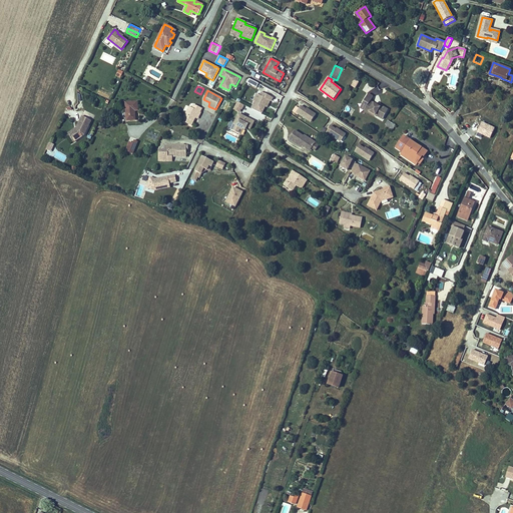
[(254,102),(251,109),(262,114),(266,106),(269,100),(272,101),(273,98),(262,92),(260,95),(262,96),(260,99),(257,98),(254,102)]
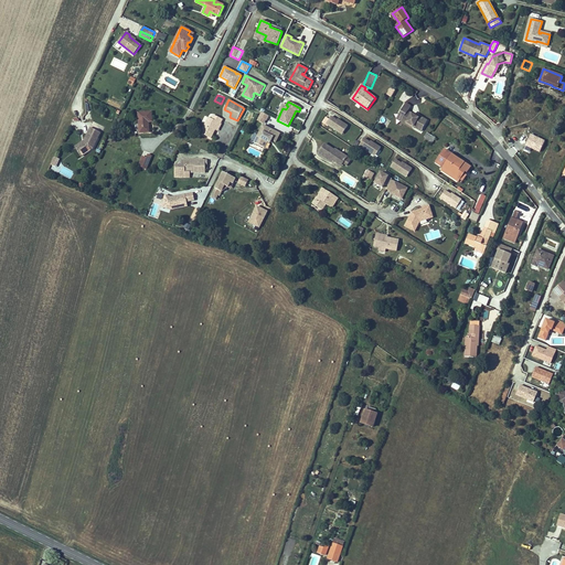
[(411,106),(405,104),(400,113),(405,116),(402,120),(414,127),(422,131),(427,120),(419,116),(418,118),(416,116),(407,112),(411,106)]
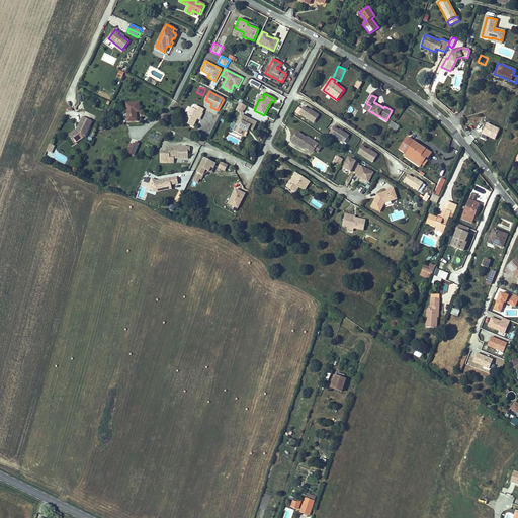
[(139,102),(126,103),(127,121),(137,121),(137,113),(136,113),(136,111),(137,111),(140,111),(139,102)]
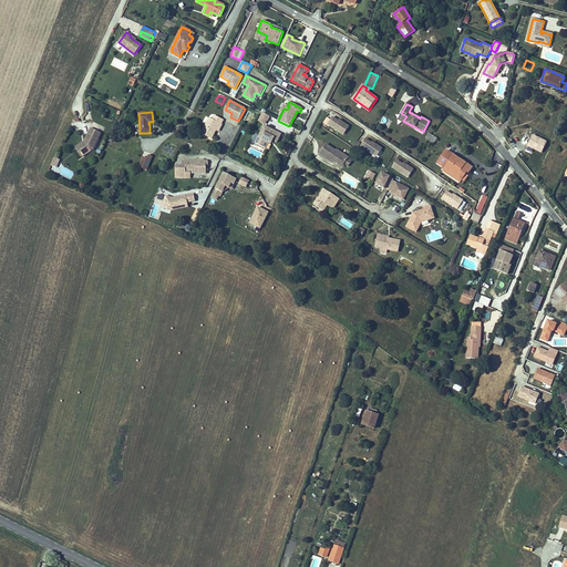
[(403,121),(406,116),(401,113),(398,120),(414,129),(415,127),(403,121)]
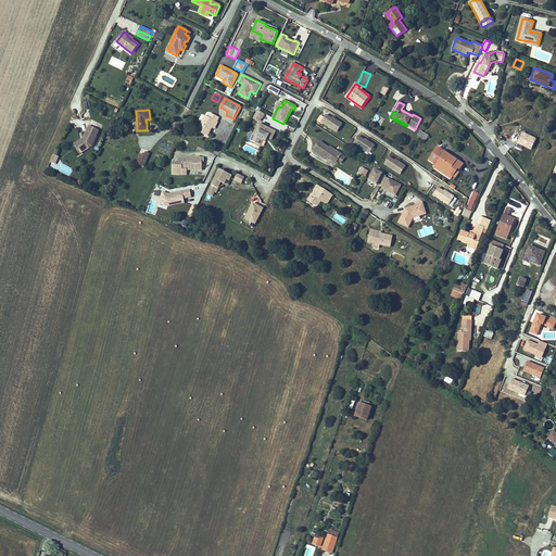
[(209,117),(205,116),(198,131),(207,136),(212,128),(215,121),(217,122),(219,117),(211,113),(209,117)]
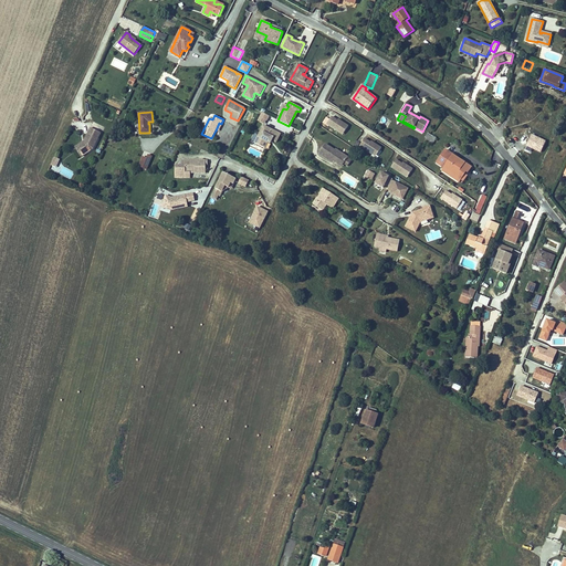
[(338,121),(332,117),(327,124),(339,133),(341,129),(344,133),(348,126),(341,122),(339,123),(338,121)]
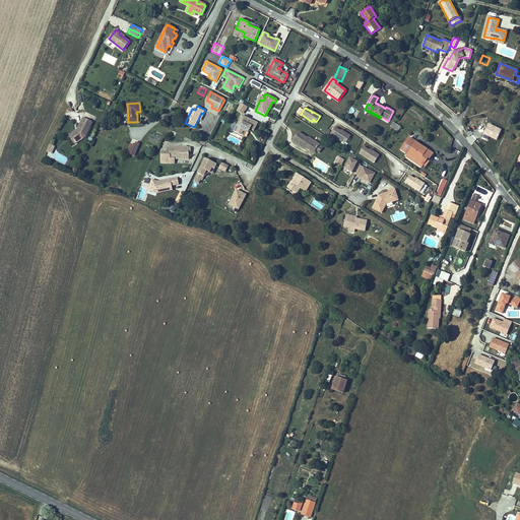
[(258,123),(242,115),(234,131),(243,136),(246,130),(248,128),(250,129),(254,131),(258,123)]
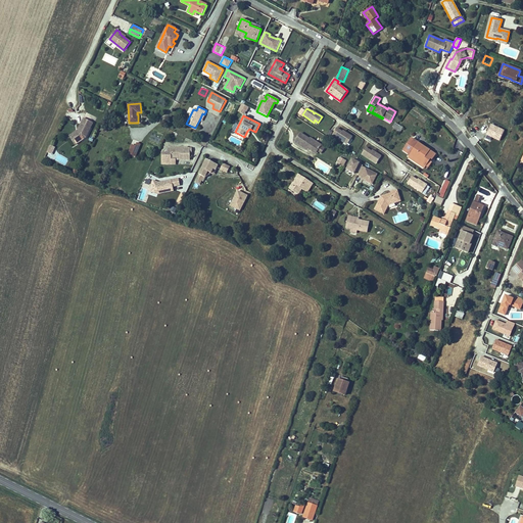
[(93,123),(84,119),(78,131),(79,131),(79,132),(69,138),(75,145),(86,137),(93,123)]
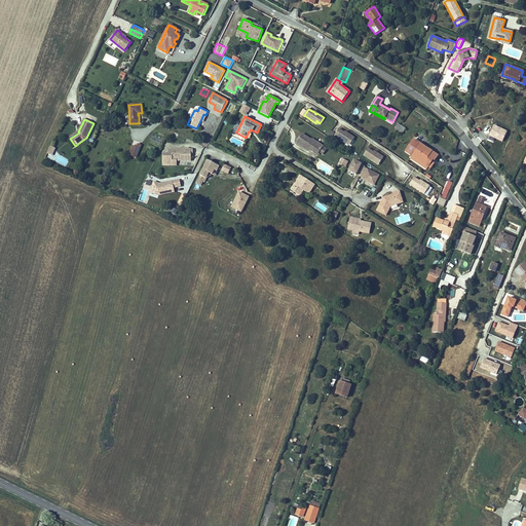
[(405,128),(400,124),(397,128),(397,129),(402,134),(405,128)]
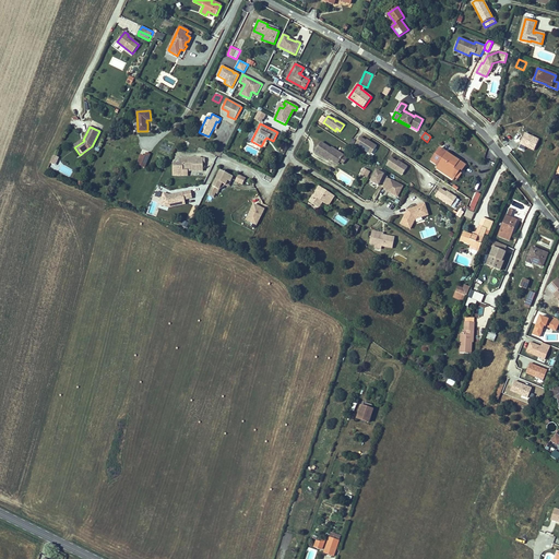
[(366,141),(360,138),(355,144),(368,153),(369,150),(372,153),(377,146),(369,142),(368,143),(366,141)]
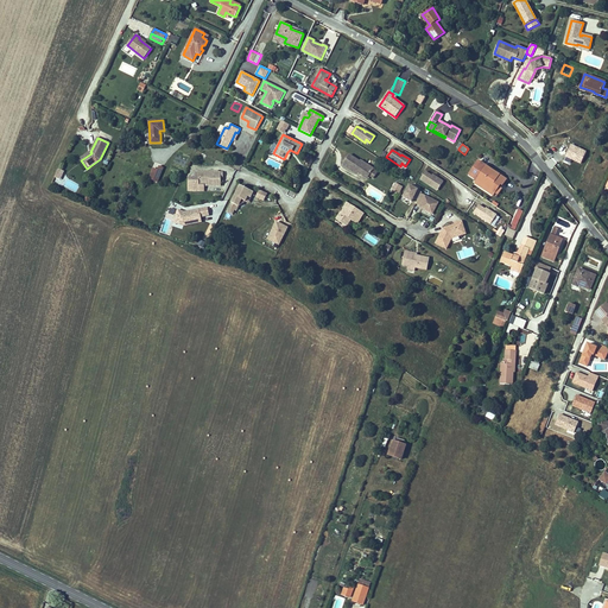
[(360,162),(349,154),(342,165),(353,171),(354,170),(359,173),(362,176),(365,172),(369,176),(373,178),(378,171),(361,160),(360,162)]
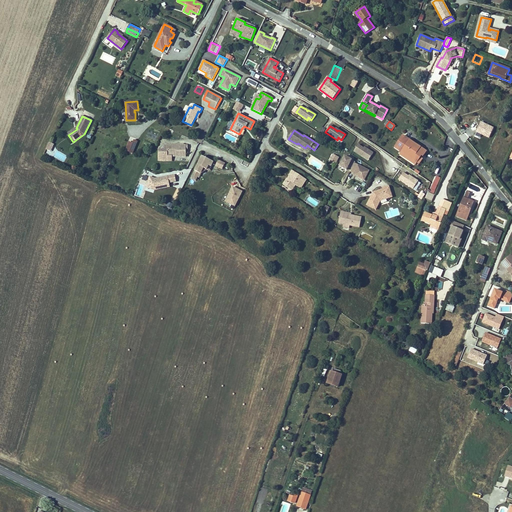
[(426,151),(403,136),(395,147),(401,151),(400,152),(401,153),(400,155),(415,165),(417,162),(419,164),(422,159),(419,157),(421,154),(423,156),(426,151)]
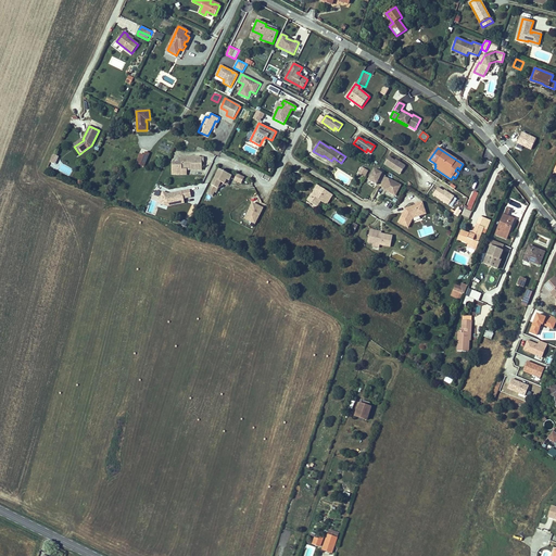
[(144,166),(150,153),(146,152),(143,156),(140,154),(137,163),(144,166)]
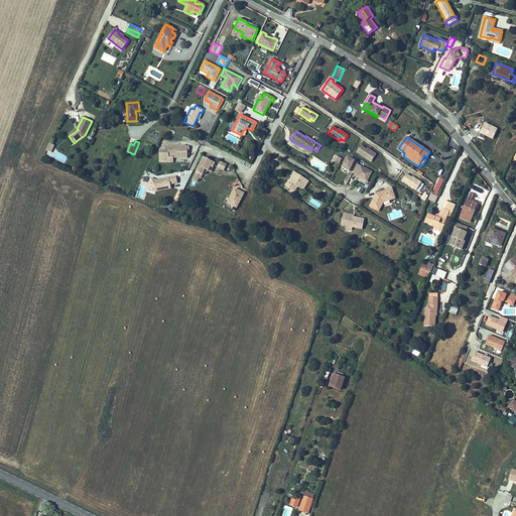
[(160,151),(160,160),(168,161),(168,157),(168,155),(176,155),(176,154),(178,154),(178,158),(187,158),(187,150),(189,150),(189,146),(185,146),(185,145),(183,145),(183,146),(169,146),(169,151),(166,151),(160,151)]
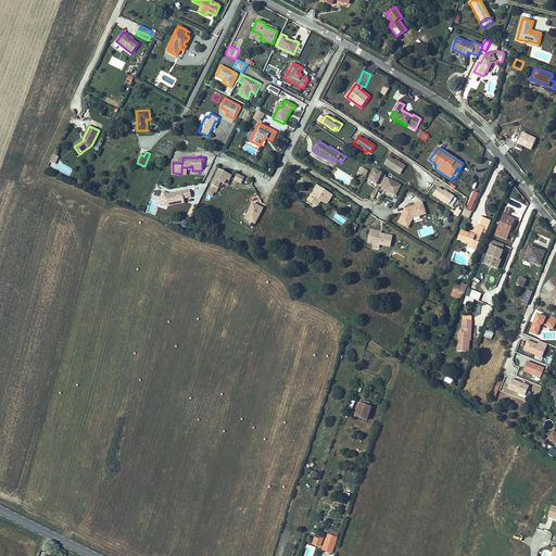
[(395,161),(389,158),(384,164),(396,173),(397,169),(402,173),(405,166),(397,162),(397,163),(395,161)]
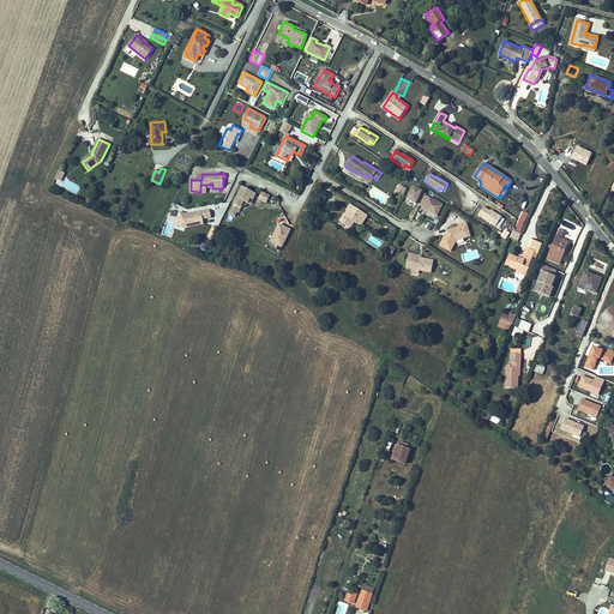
[(395,193),(403,197),(407,188),(399,185),(395,193)]
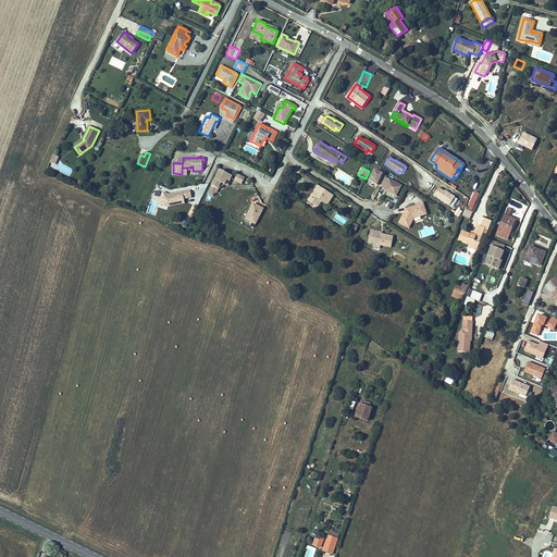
[(220,170),(208,195),(212,197),(214,193),(217,188),(219,189),(225,185),(227,181),(230,182),(232,176),(220,170)]
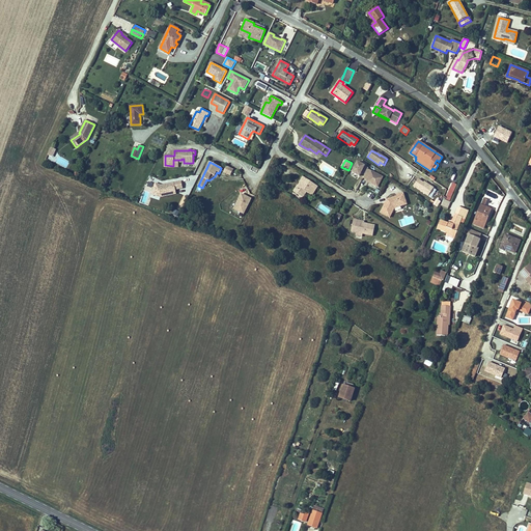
[(368,169),(368,168),(358,162),(352,172),(360,176),(361,173),(365,175),(368,169)]
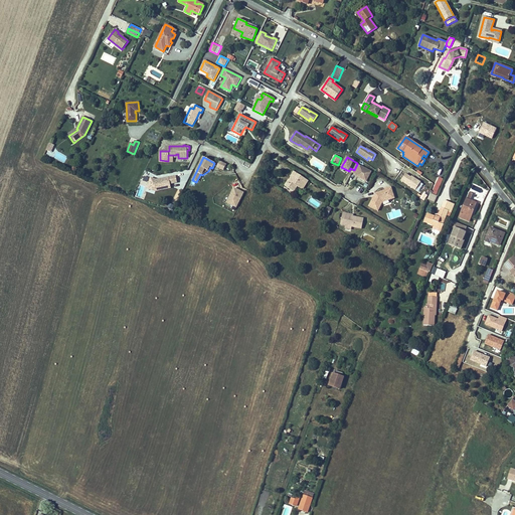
[(223,170),(226,164),(219,161),(217,167),(223,170)]
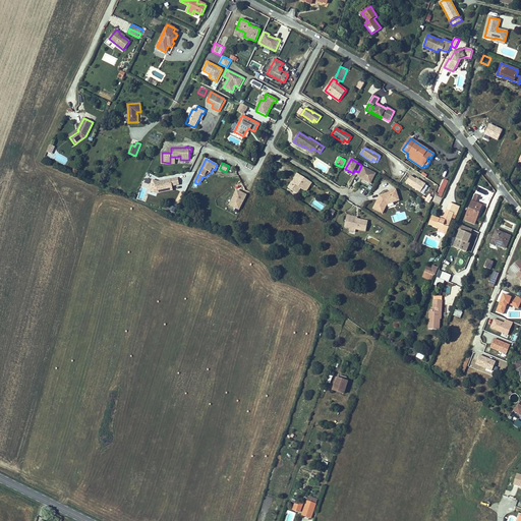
[(375,174),(361,166),(358,172),(356,175),(360,176),(362,177),(361,179),(370,183),(375,174)]
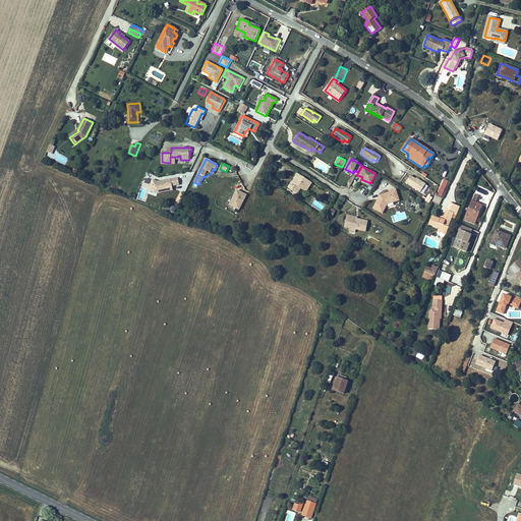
[(311,183),(300,175),(299,176),(297,177),(296,176),(288,188),(293,191),(294,188),(298,191),(300,188),(304,190),(306,186),(308,187),(311,183)]
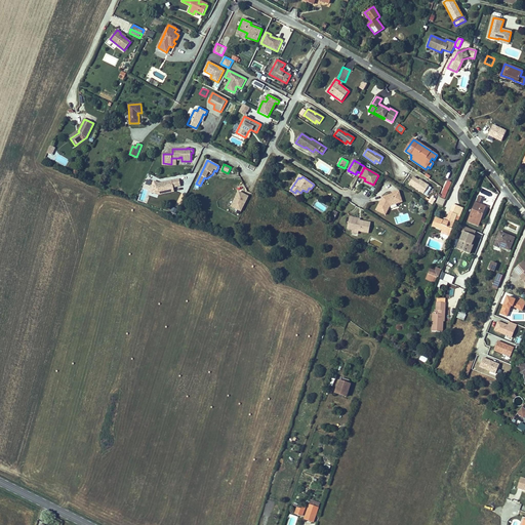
[(419,182),(413,177),(409,184),(420,192),(421,190),(426,192),(429,186),(421,182),(421,183),(419,182)]
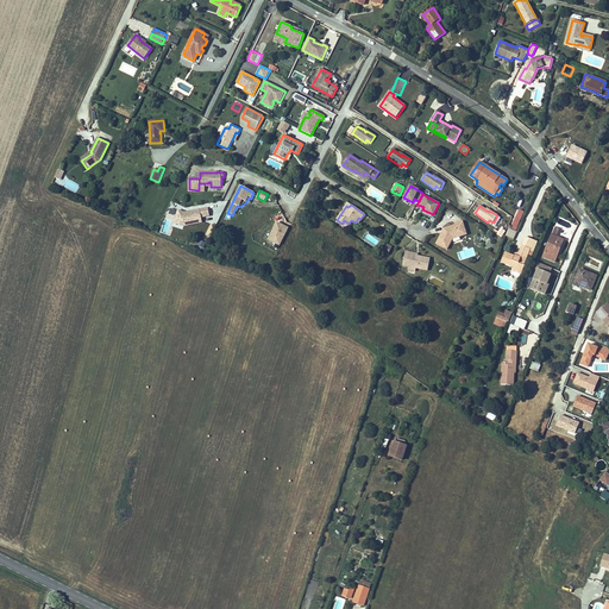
[(184,213),(179,211),(175,221),(184,225),(187,226),(202,223),(201,218),(209,217),(208,208),(184,213)]
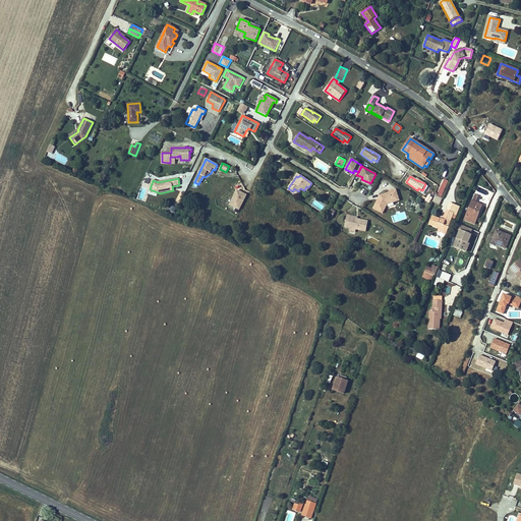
[(439,196),(442,197),(448,181),(444,180),(439,192),(440,192),(439,196)]
